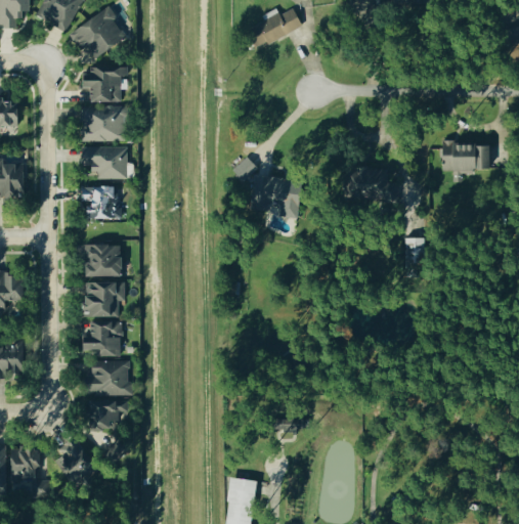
[(28,0),(0,0),(0,28),(14,27),(14,17),(23,17),(22,10),(29,10),(28,0)]
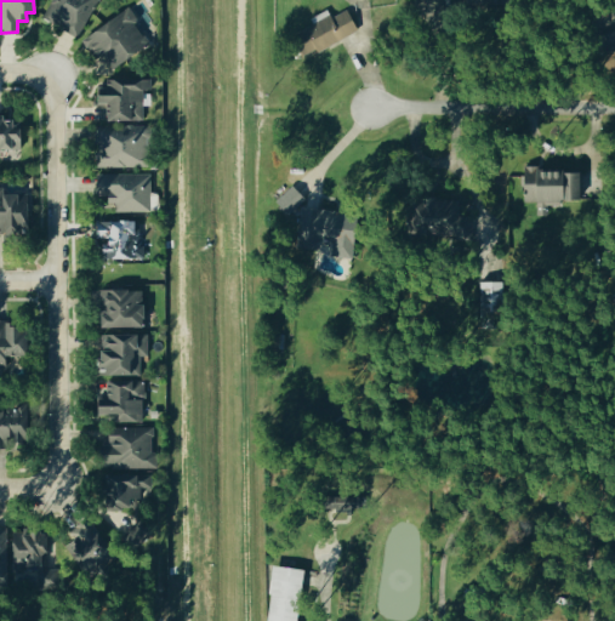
[(49,0),(47,4),(58,10),(52,22),(77,35),(94,0),(49,0)]
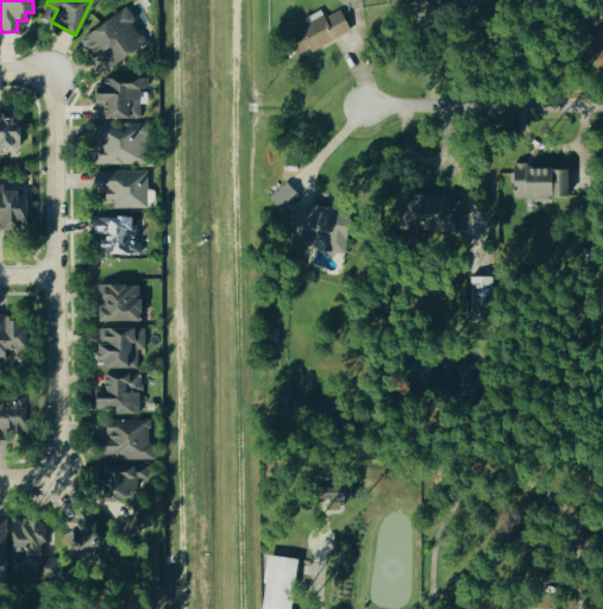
[(341,29),(331,8),(315,17),(312,8),(295,18),(297,23),(277,33),(289,56),(341,29)]
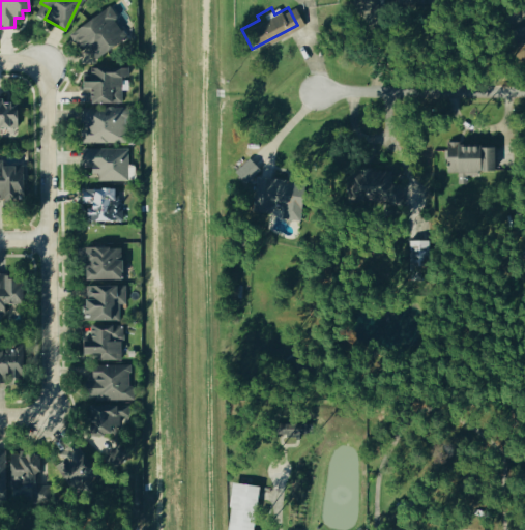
[(0,127),(20,129),(21,107),(13,107),(15,99),(0,98),(0,127)]
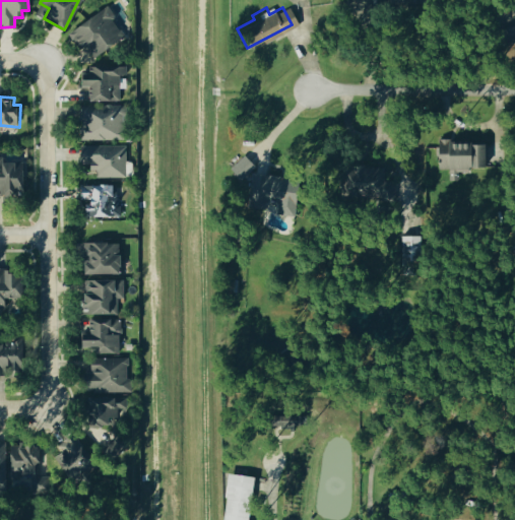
[(125,138),(124,104),(78,106),(79,125),(87,125),(88,139),(125,138)]
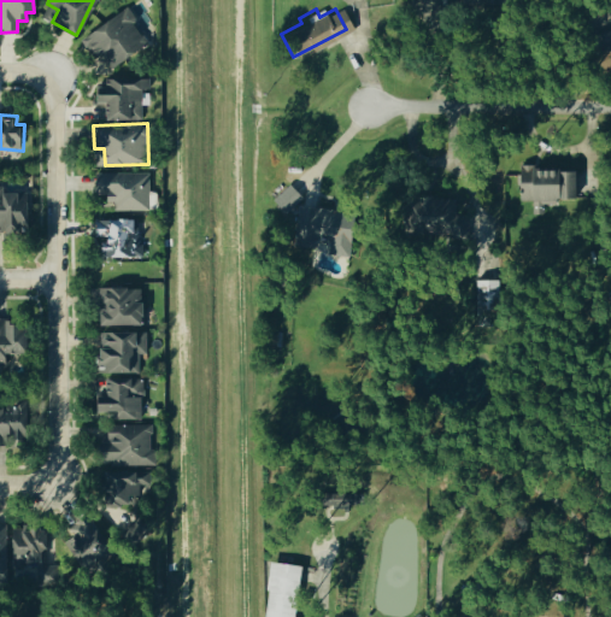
[(565,198),(565,171),(524,170),(524,165),(510,165),(509,200),(524,200),(524,213),(535,213),(535,204),(547,204),(548,198),(565,198)]
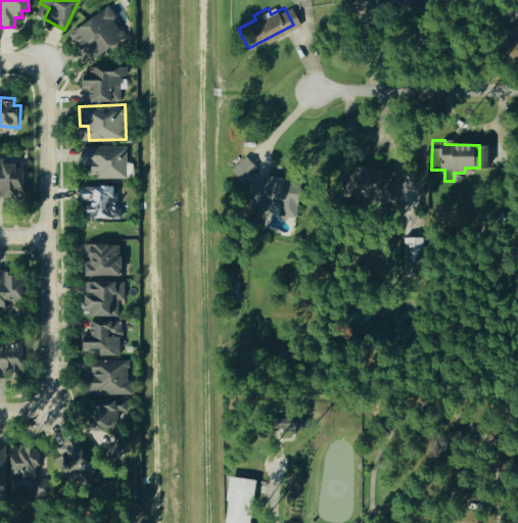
[(94,178),(126,178),(126,146),(85,145),(84,163),(95,163),(94,178)]
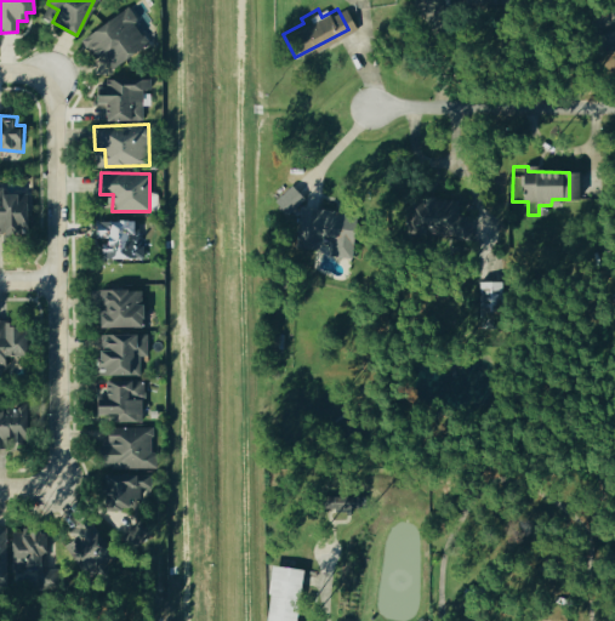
[(273,200),(285,212),(297,200),(286,188),(273,200)]
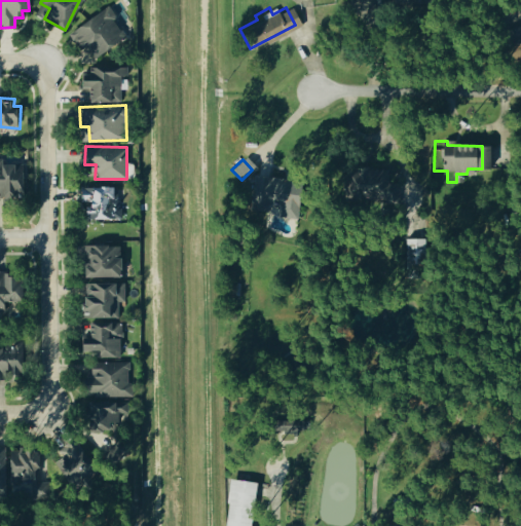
[(23,163),(0,164),(0,196),(16,196),(16,187),(24,186),(23,163)]
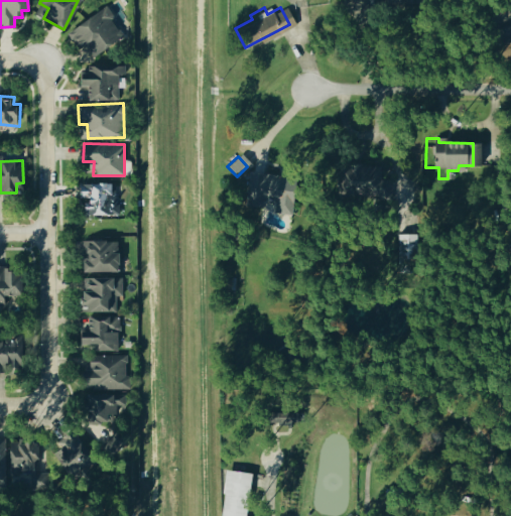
[(346,164),(344,179),(371,180),(372,166),(346,164)]
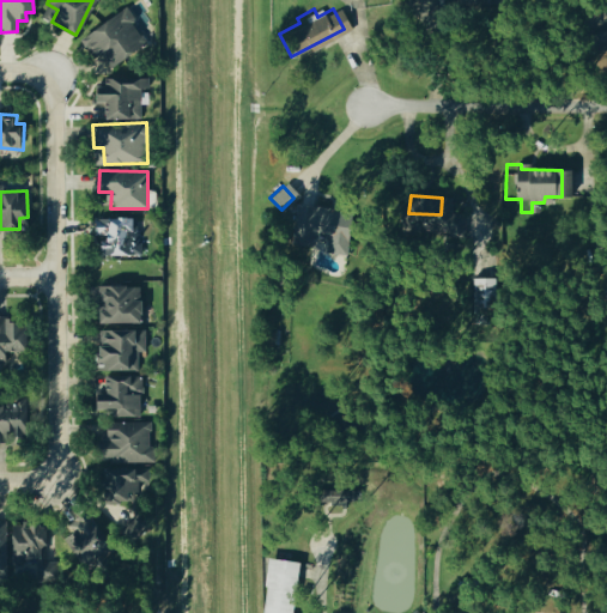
[(348,255),(353,211),(296,205),(293,230),(326,234),(323,253),(348,255)]
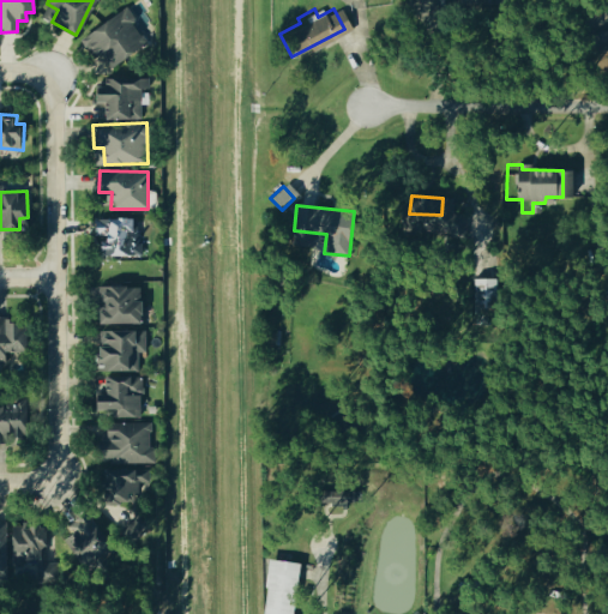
[(134,256),(136,218),(96,217),(95,238),(103,238),(102,256),(134,256)]
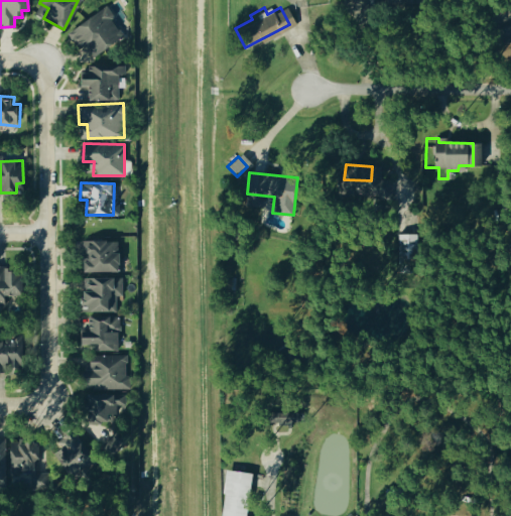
[(121,271),(121,252),(118,252),(117,240),(81,240),(81,260),(86,259),(86,271),(121,271)]
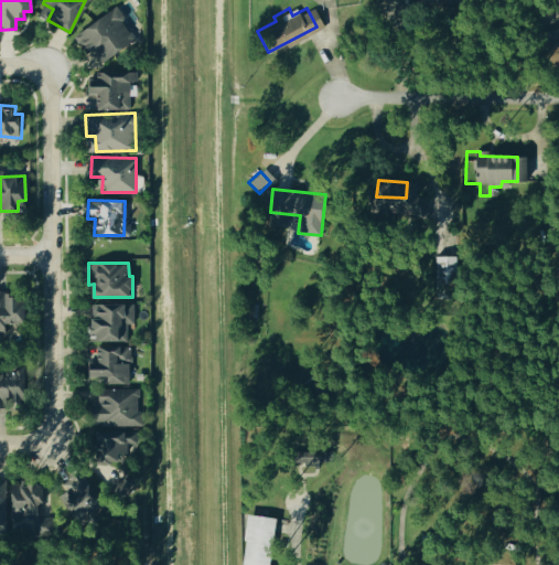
[(29,323),(28,294),(0,294),(0,332),(8,333),(8,323),(29,323)]
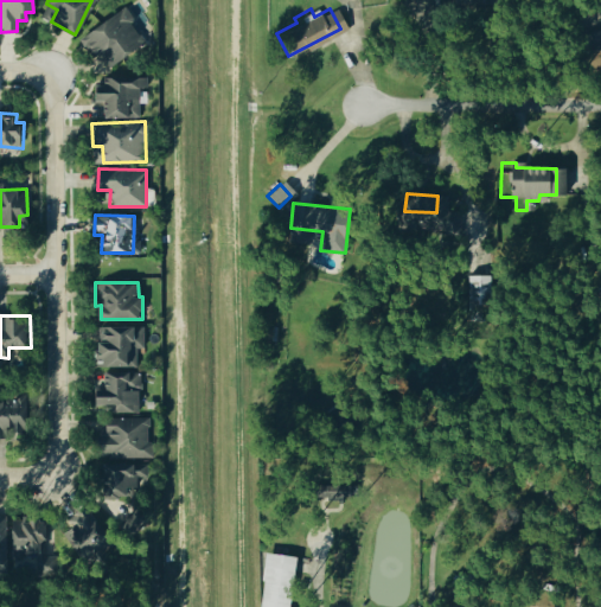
[(135,366),(135,347),(144,347),(144,326),(98,326),(98,366),(135,366)]
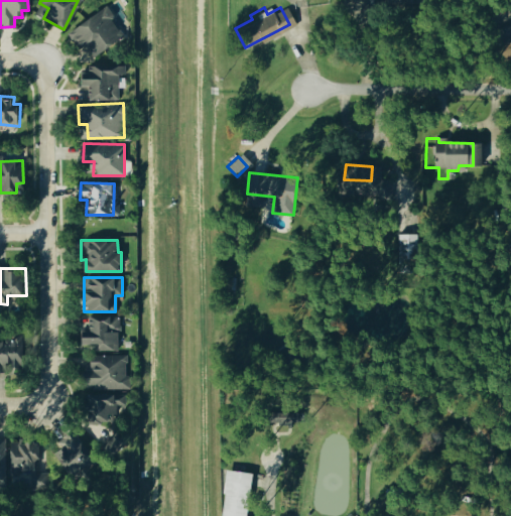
[(94,350),(117,351),(118,316),(86,315),(86,329),(79,329),(79,344),(94,344),(94,350)]
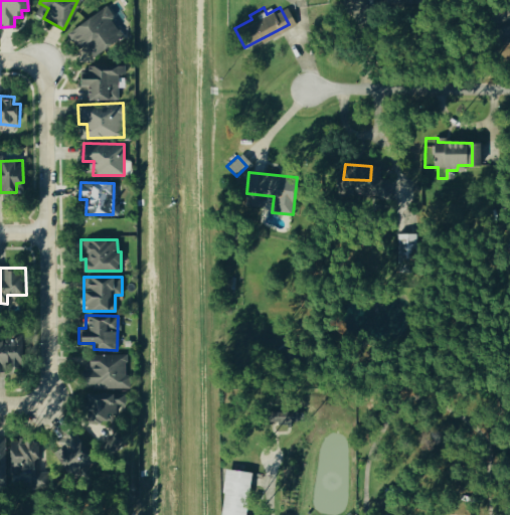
[(26,341),(0,339),(0,370),(6,371),(6,362),(25,363),(26,341)]
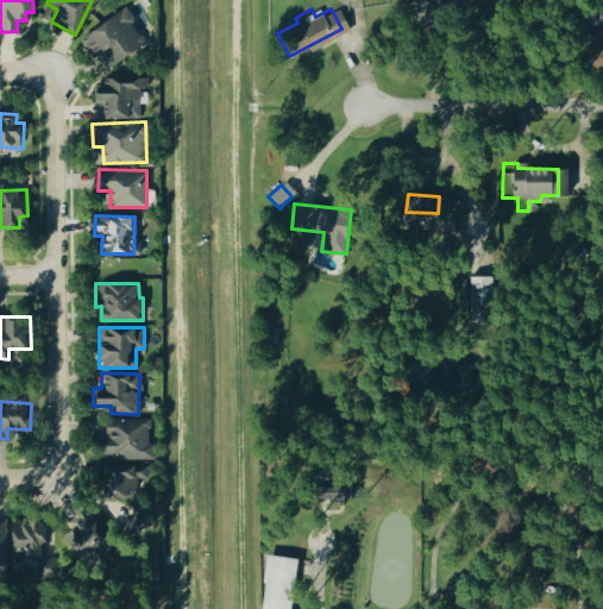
[(152,458),(152,444),(146,444),(146,419),(102,419),(104,458),(152,458)]
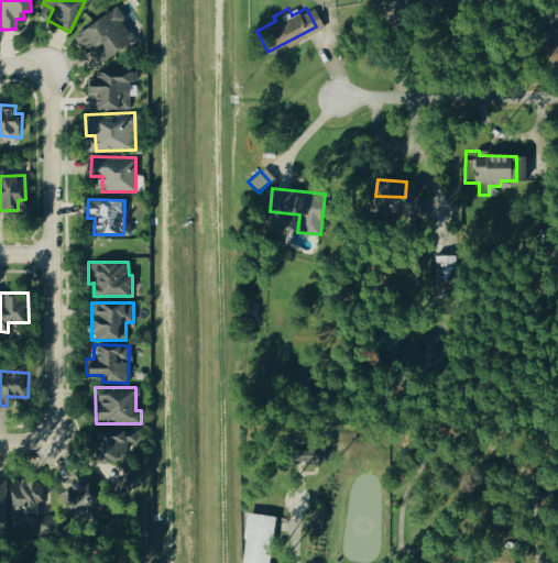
[(135,430),(98,430),(99,461),(124,460),(124,442),(135,442),(135,430)]
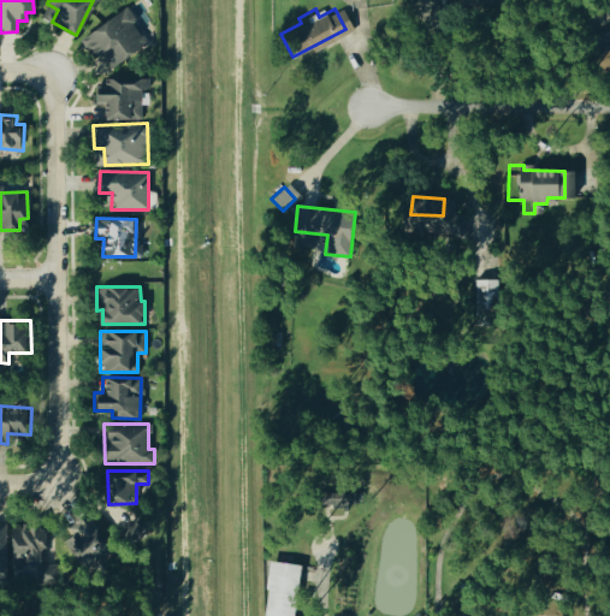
[(317,493),(348,493),(348,505),(317,505),(317,493)]
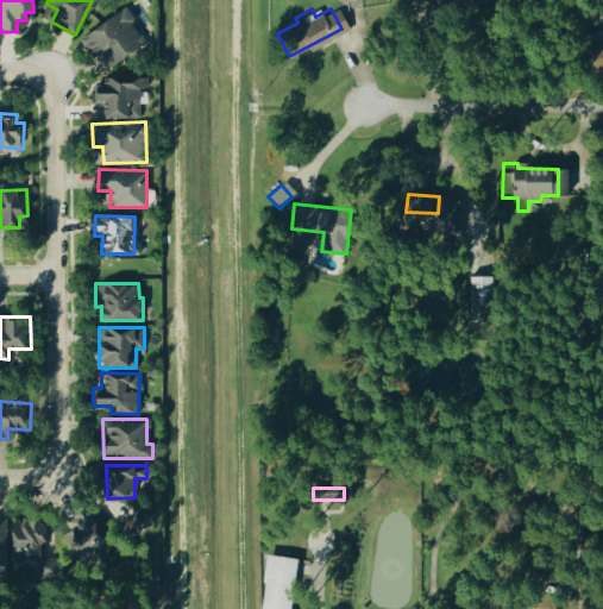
[(113,537),(83,509),(62,532),(92,560),(113,537)]
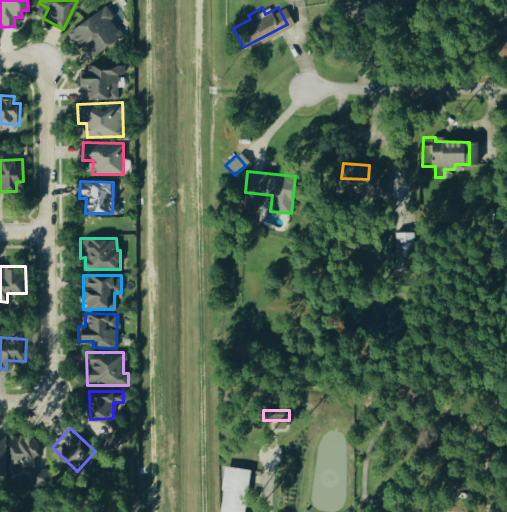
[(7,438),(7,467),(26,467),(26,482),(39,482),(39,438),(7,438)]
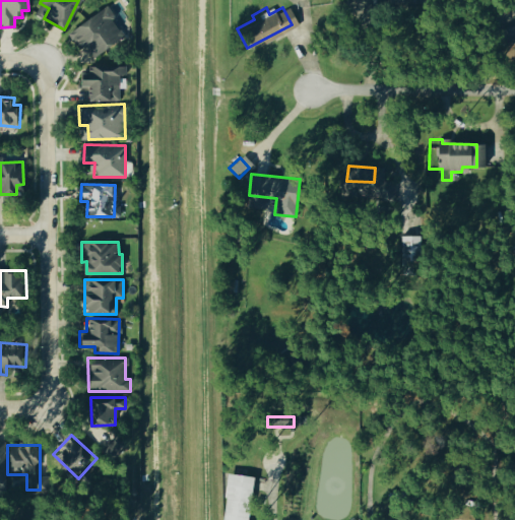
[(223,519),(250,519),(255,476),(230,473),(223,519)]
